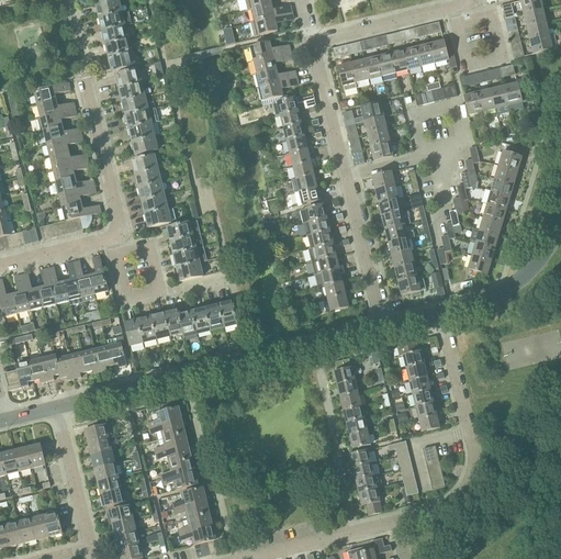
[(96,2),(99,17),(121,11),(119,0),(107,0),(96,2)]
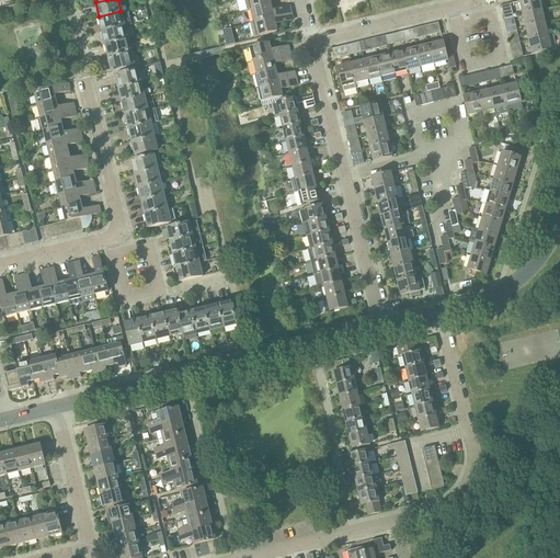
[(242,0),(244,9),(251,7),(270,2),(269,0),(242,0)]
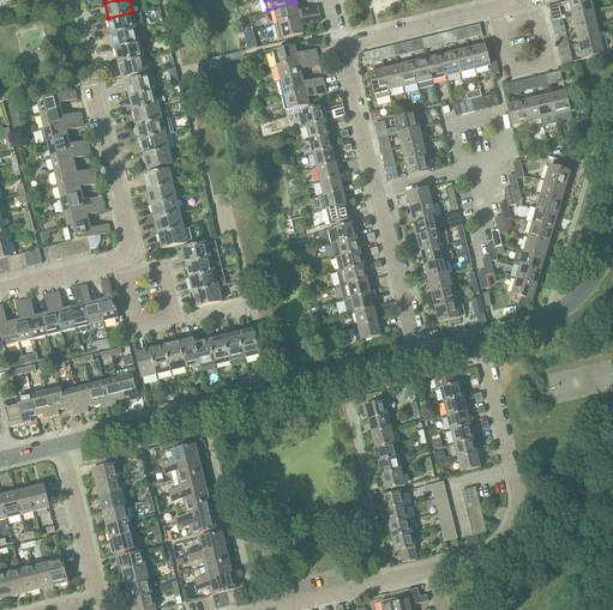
[(568,0),(571,13),(592,8),(589,0),(568,0)]
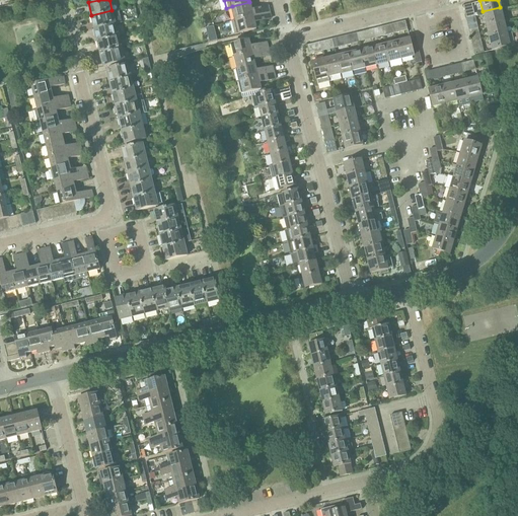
[(250,8),(249,2),(232,6),(235,18),(269,10),(267,4),(250,8)]
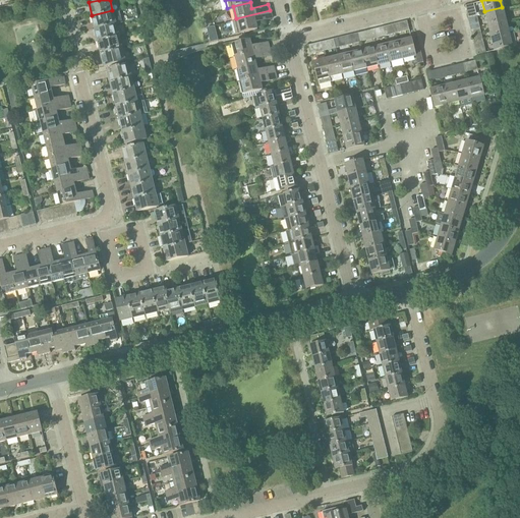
[(502,7),(484,11),(487,23),(505,19),(502,7)]
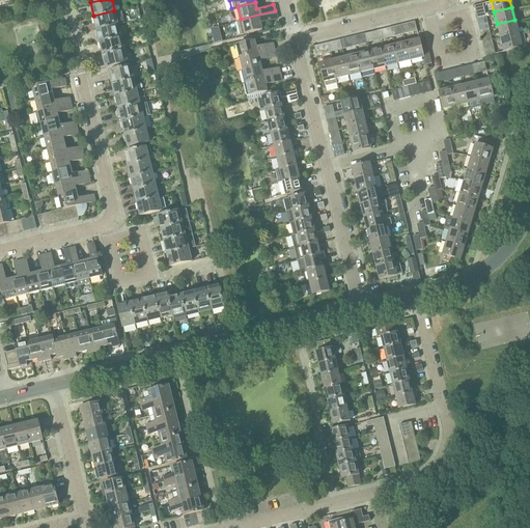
[(93,16),(96,28),(117,23),(124,21),(121,8),(114,10),(93,16)]
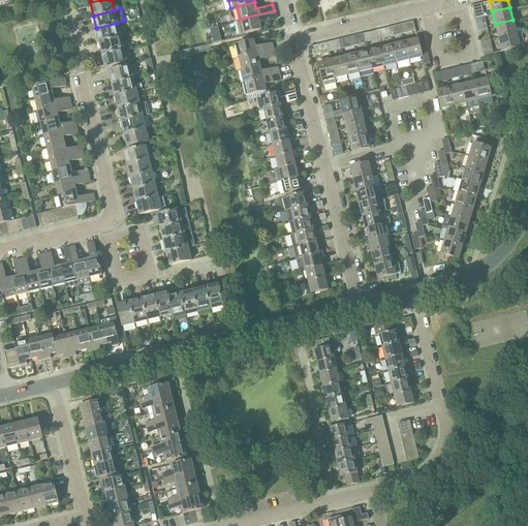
[(275,17),(274,10),(240,19),(234,21),(237,33),(260,27),(258,21),(275,17)]
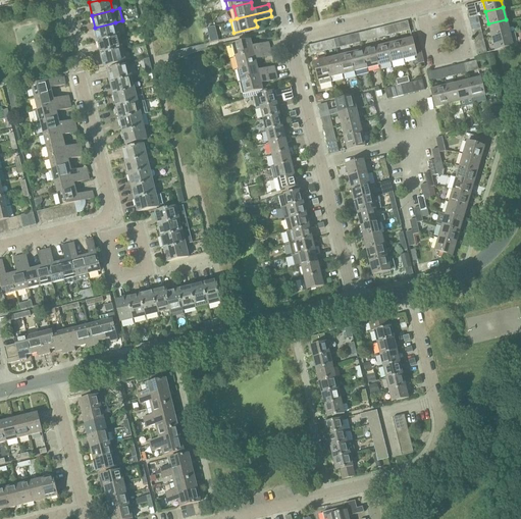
[(509,32),(506,19),(488,23),(491,36),(509,32)]
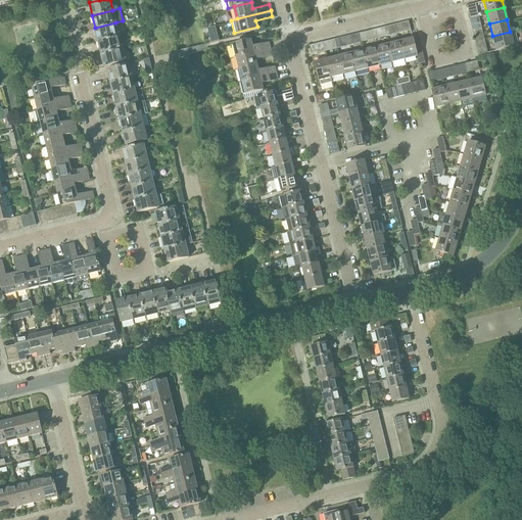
[(95,28),(98,40),(119,35),(115,22),(95,28)]
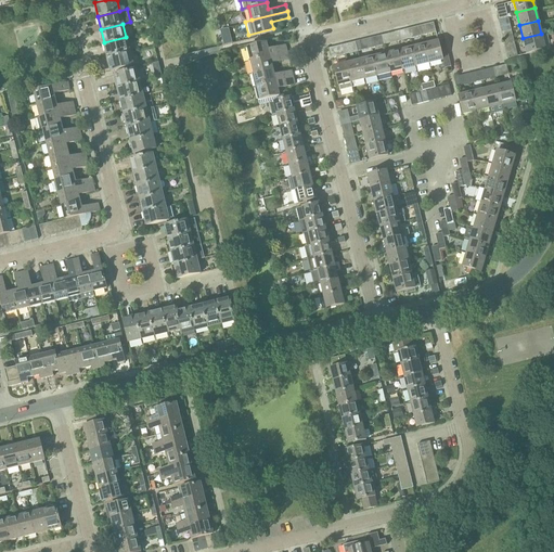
[(544,48),(544,47),(550,46),(546,33),(541,34),(523,38),(526,52),(544,48)]
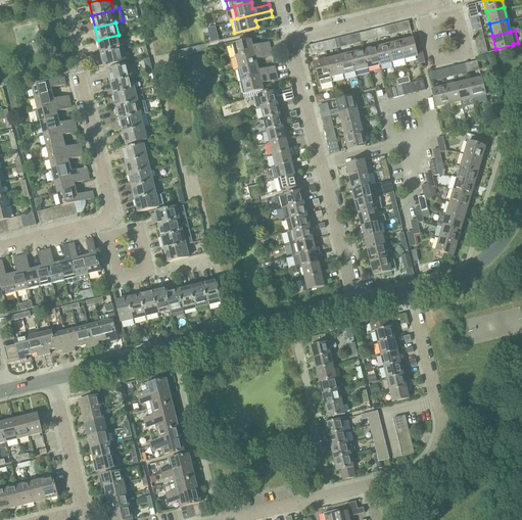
[(98,40),(101,52),(122,47),(119,35),(98,40)]
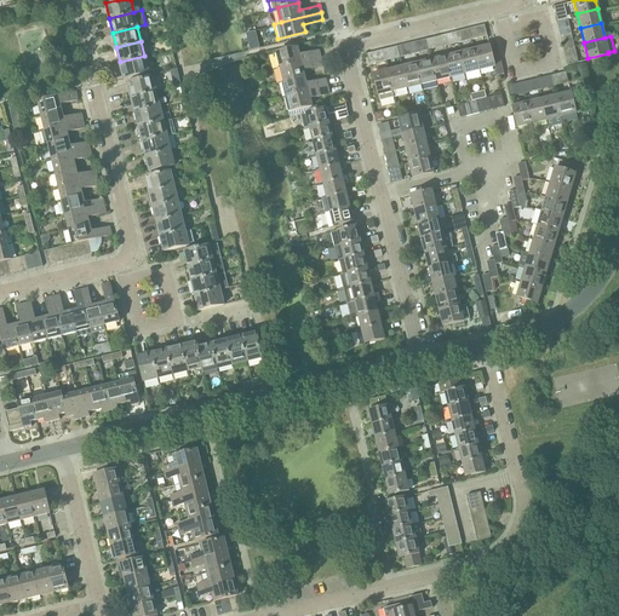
[(488,44),(474,47),(479,68),(493,64),(488,44)]
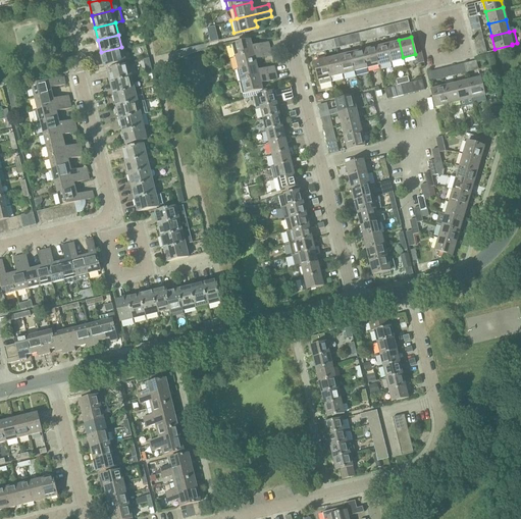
[(232,43),(236,55),(268,47),(267,41),(251,45),(249,39),(232,43)]
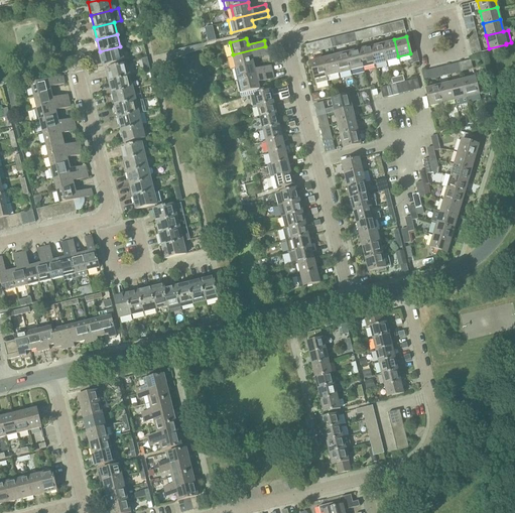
[(386,59),(398,56),(394,39),(382,42),(386,59)]
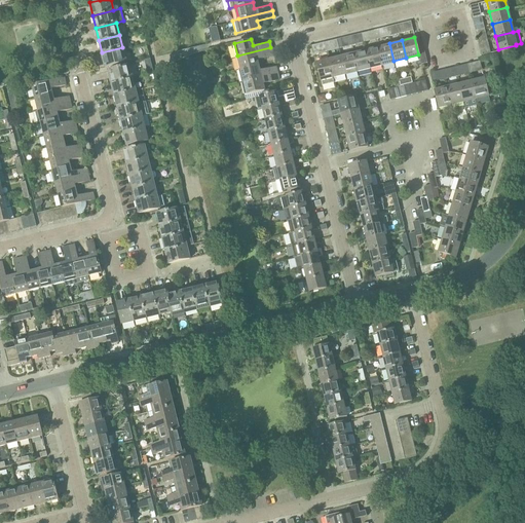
[(389,43),(377,46),(381,64),(394,61),(389,43)]
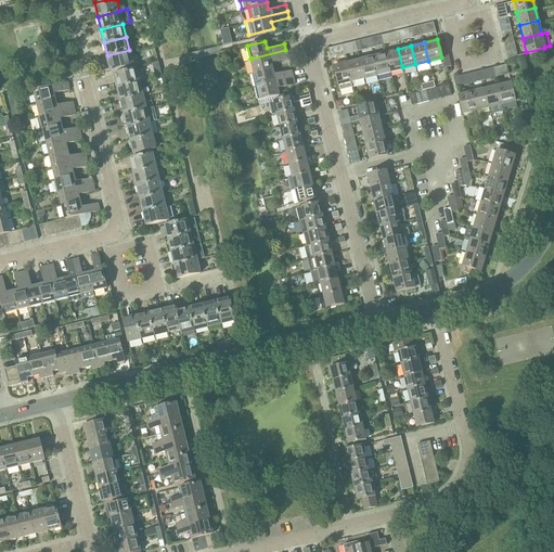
[(398,49),(385,52),(389,71),(402,67),(398,49)]
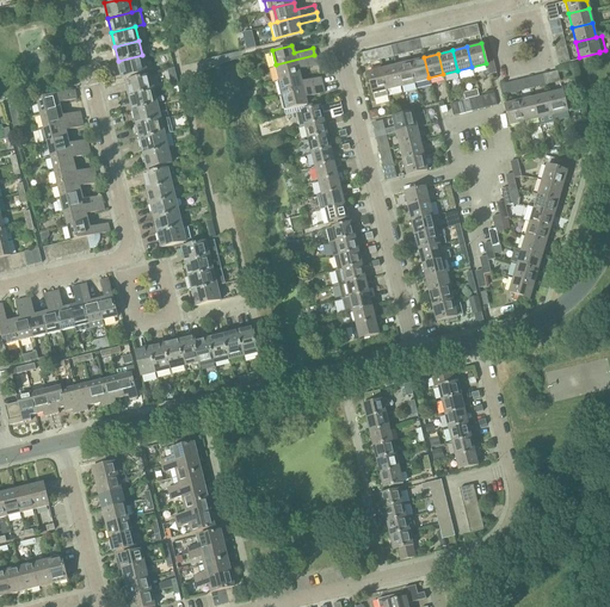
[(146,69),(142,55),(118,61),(122,75),(146,69)]
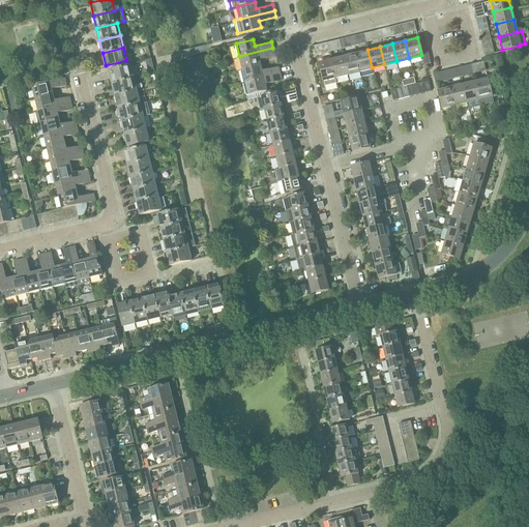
[(239,56),(242,68),(259,64),(258,58),(274,54),(272,48),(239,56)]
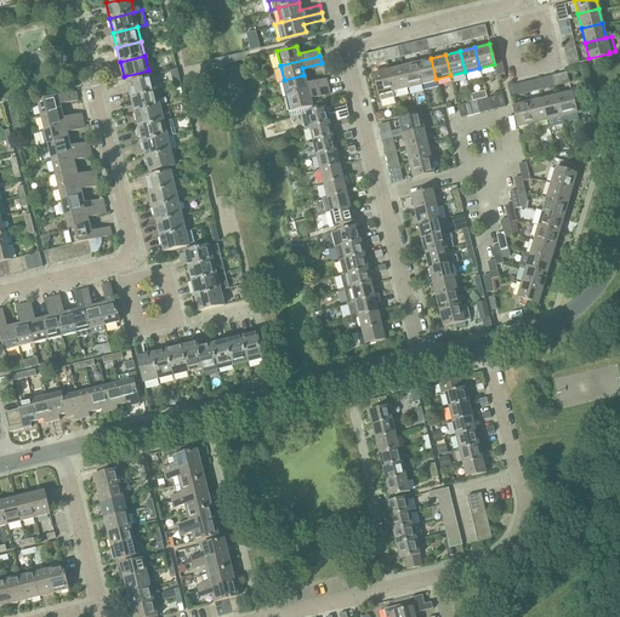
[(431,58),(416,62),(421,83),(436,79),(431,58)]
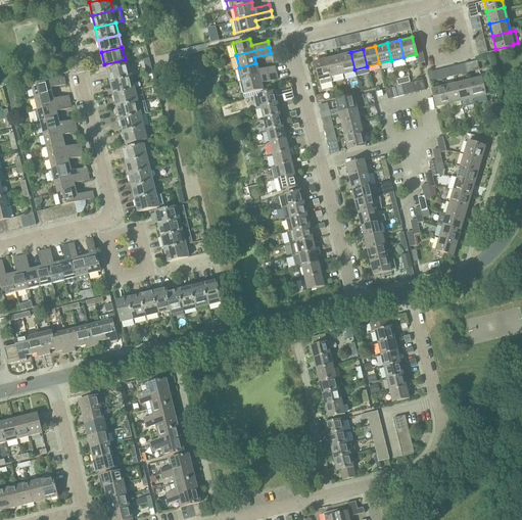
[(350,52),(338,55),(342,72),(354,69),(350,52)]
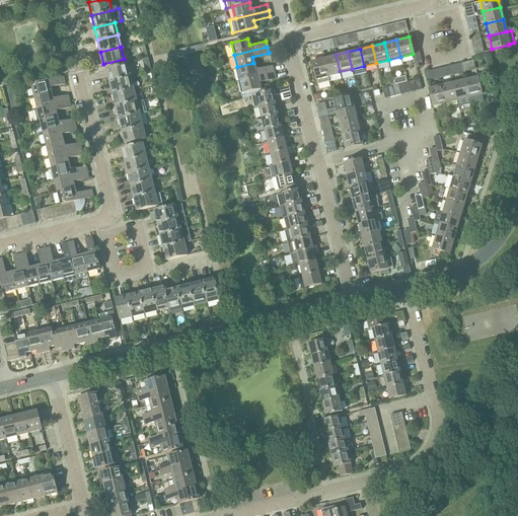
[(327,74),(340,71),(336,55),(323,58),(327,74)]
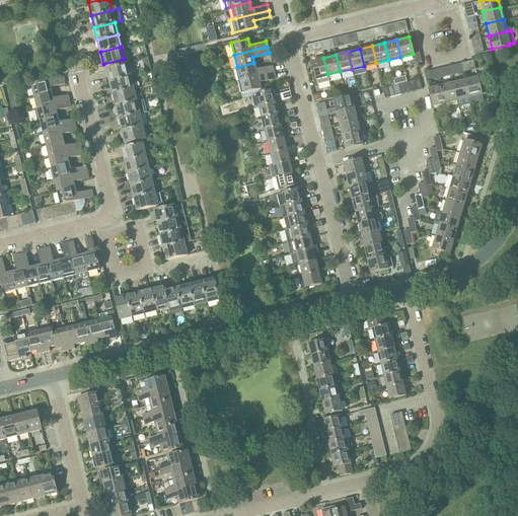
[(328,79),(327,74),(323,58),(311,61),(315,77),(316,82),(328,79)]
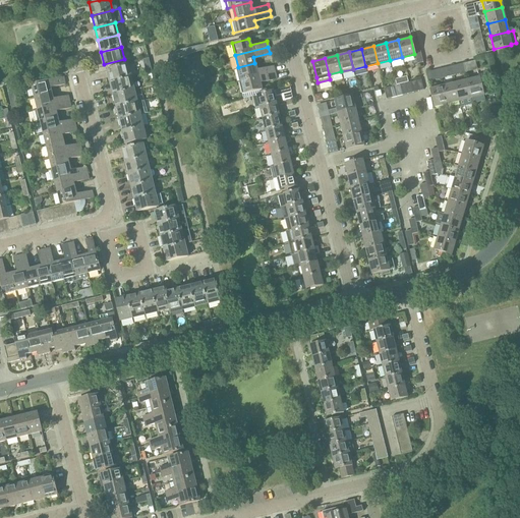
[(107,68),(110,80),(130,75),(127,63),(107,68)]
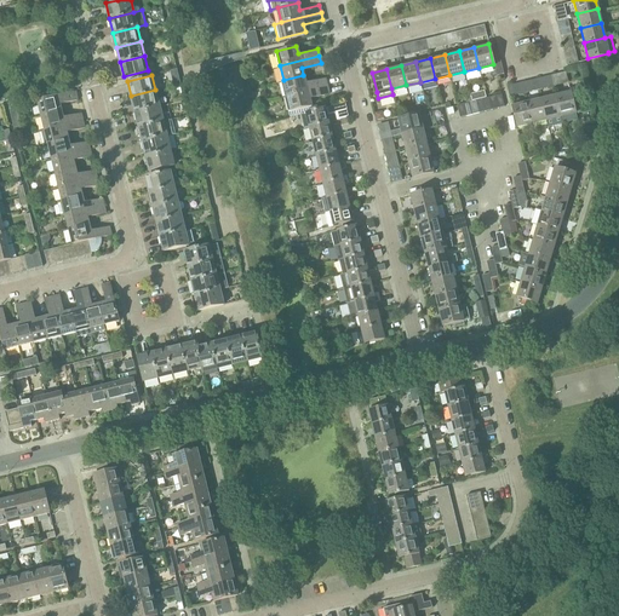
[(284,80),(287,95),(326,85),(325,78),(305,82),(303,75),(284,80)]
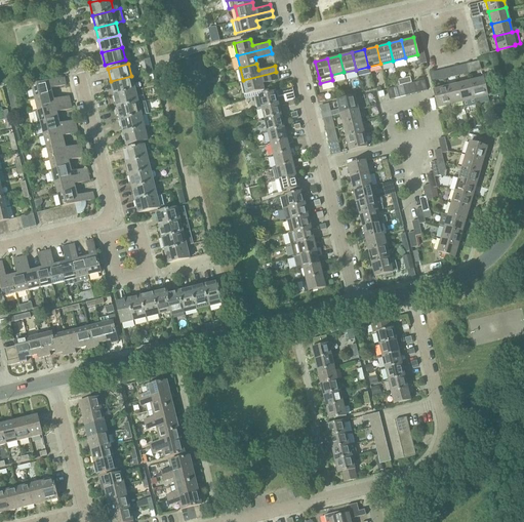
[(278,78),(276,72),(243,80),(246,92),(263,88),(262,82),(278,78)]
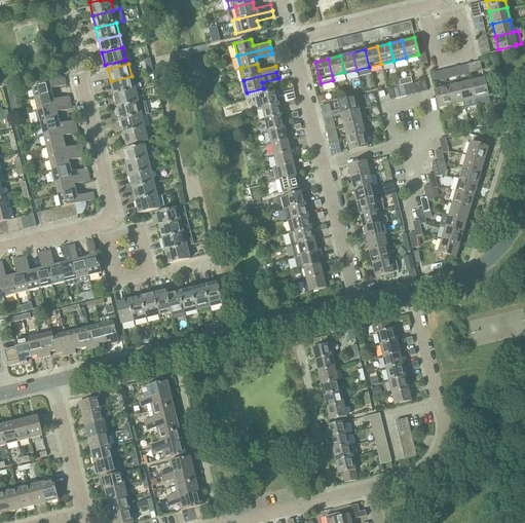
[(409,74),(398,77),(399,82),(411,80),(409,74)]
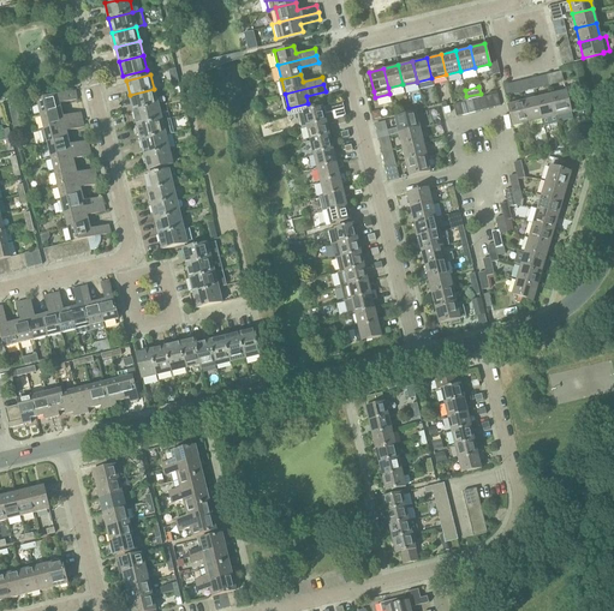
[(579,105),(586,103),(582,87),(576,89),(579,105)]
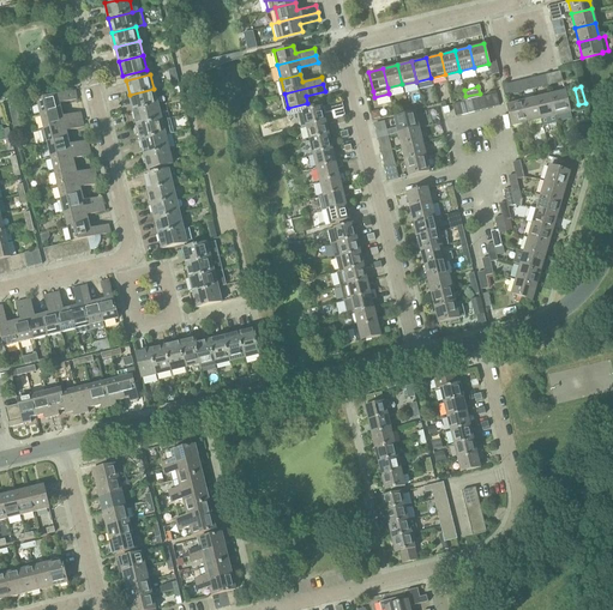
[(36,98),(40,113),(60,107),(59,101),(77,96),(74,89),(36,98)]
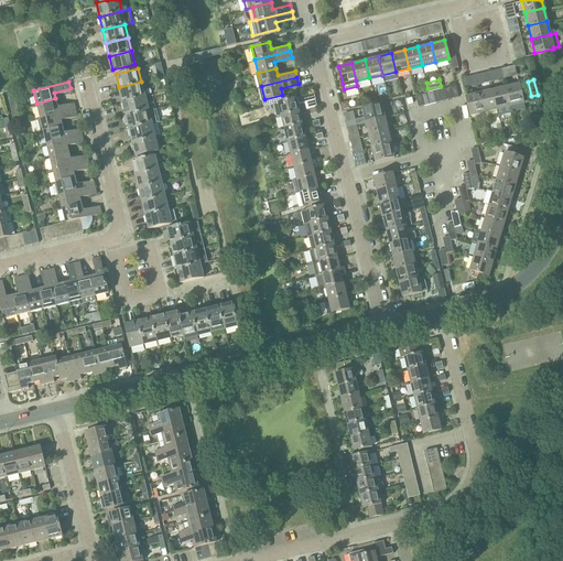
[(122,100),(144,95),(141,82),(119,87),(122,100)]
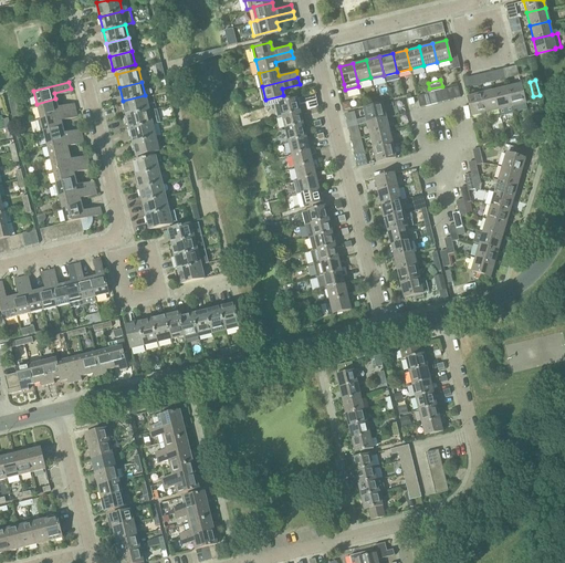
[(520,83),(506,86),(511,104),(512,104),(513,111),(526,107),(520,83)]
